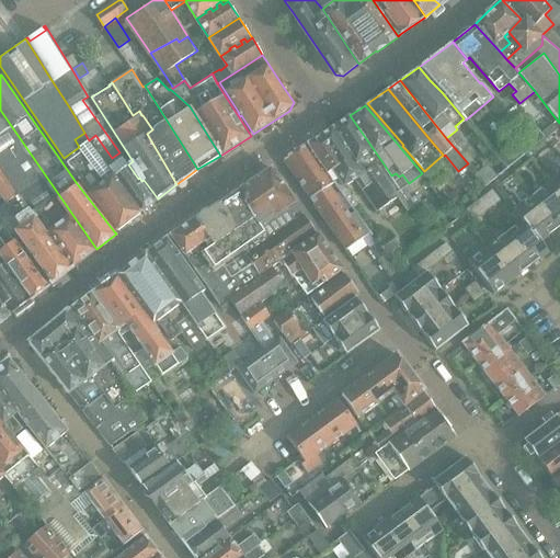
[(71,213),(0,110),(0,163),(21,194),(38,217),(73,266),(96,249),(71,213)]
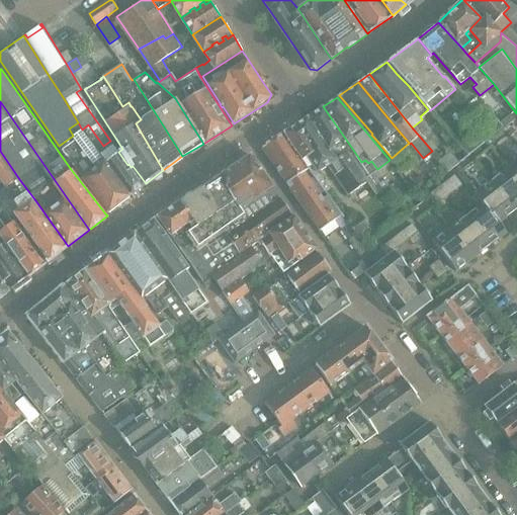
[(309,115),(308,115),(328,146),(335,157),(342,153),(345,150),(348,153),(366,180),(375,192),(389,184),(377,169),(371,161),(368,163),(365,160),(361,162),(353,150),(323,106),(309,115)]
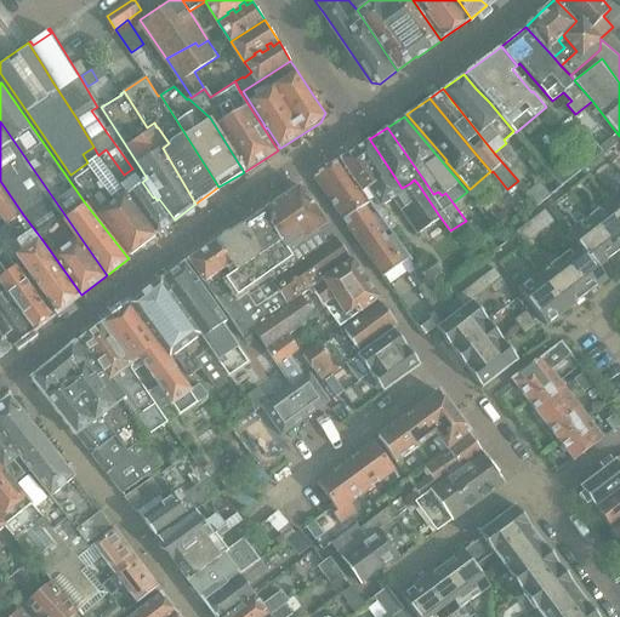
[(590,161),(603,150),(599,146),(587,132),(575,143),(576,146),(589,161),(590,160),(590,161)]
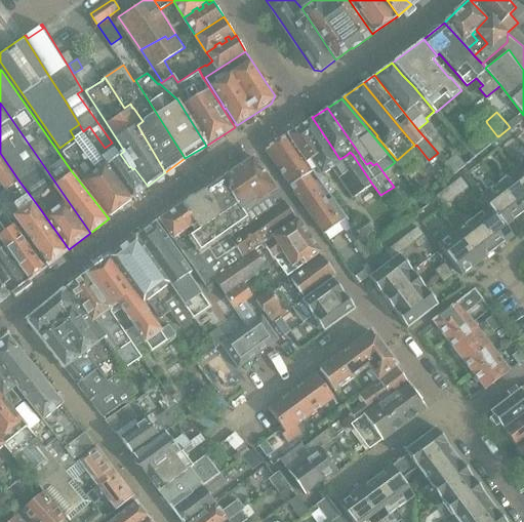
[(518,114),(507,123),(510,127),(511,128),(522,119),(518,114)]
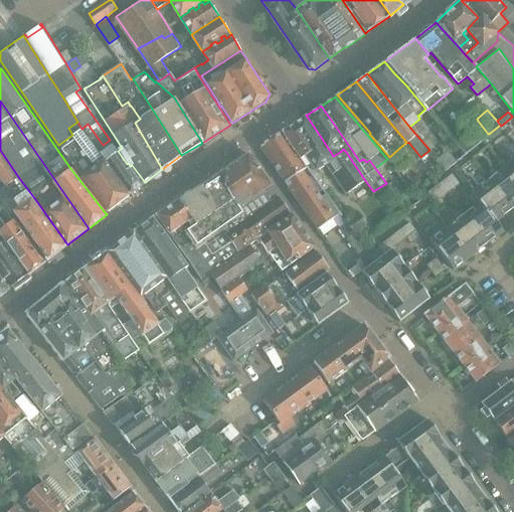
[(306,115),(297,122),(325,164),(326,163),(347,192),(356,185),(364,179),(346,152),(343,149),(340,152),(333,156),(326,145),(306,115)]
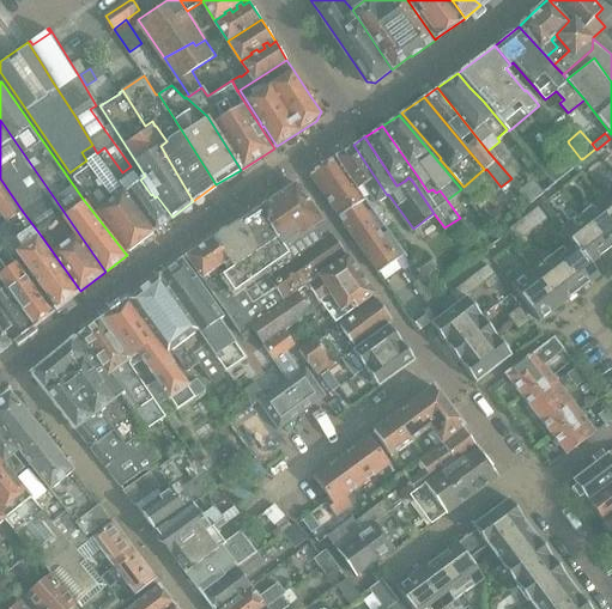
[(504,158),(511,151),(502,140),(494,147),(504,158)]
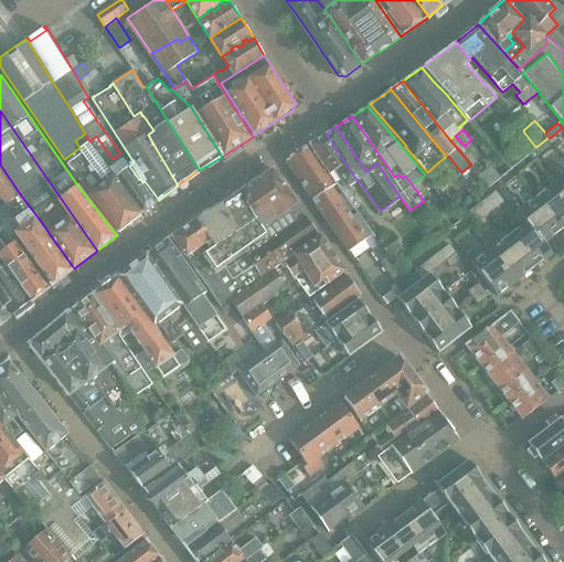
[(511,167),(535,147),(524,133),(500,154),(511,167)]
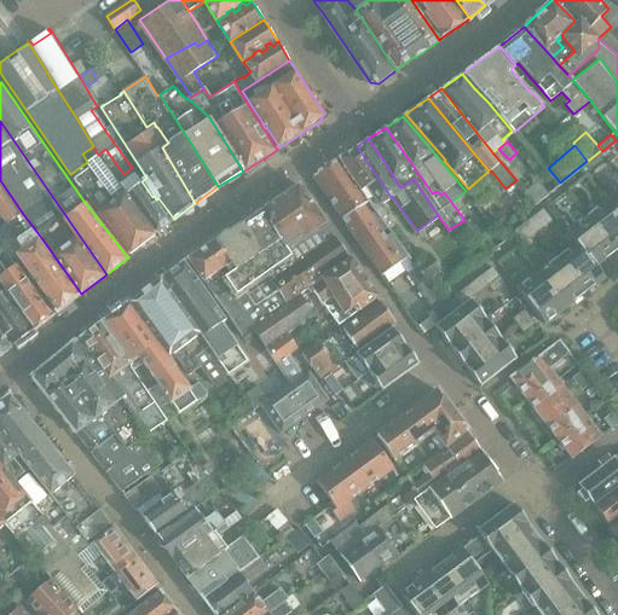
[(93,146),(82,154),(87,162),(91,167),(114,198),(145,241),(173,218),(159,198),(156,199),(154,196),(152,197),(142,181),(138,183),(132,174),(117,184),(98,155),(93,146)]
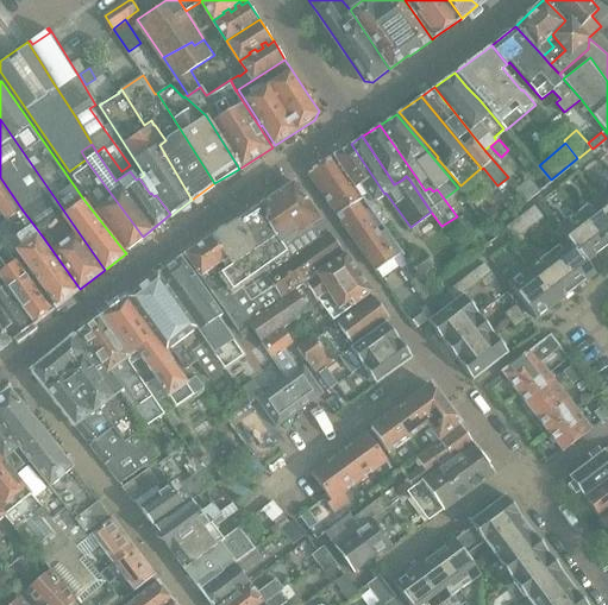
[(374,201),(384,194),(351,144),(330,157),(358,200),(363,196),(384,227),(380,231),(397,256),(401,252),(402,254),(406,252),(386,222),(388,220),(386,216),(384,218),(374,201)]
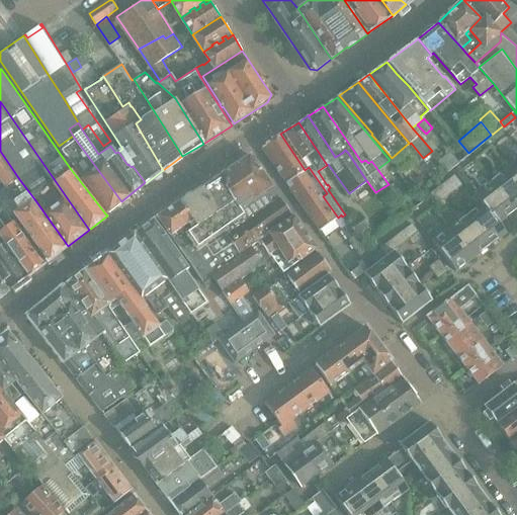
[(449,145),(455,140),(445,127),(439,133),(449,145)]
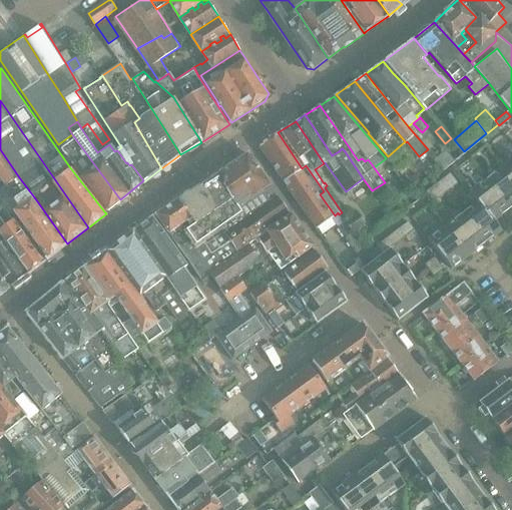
[(320,194),(302,168),(278,132),(259,144),(317,227),(335,215),(320,194)]
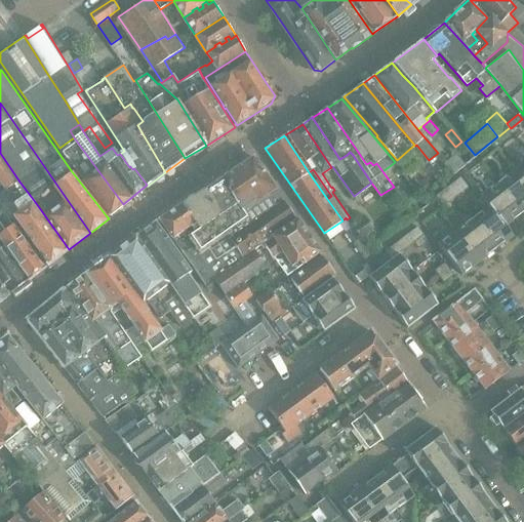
[(123,204),(96,168),(74,137),(59,148),(110,214),(123,204)]
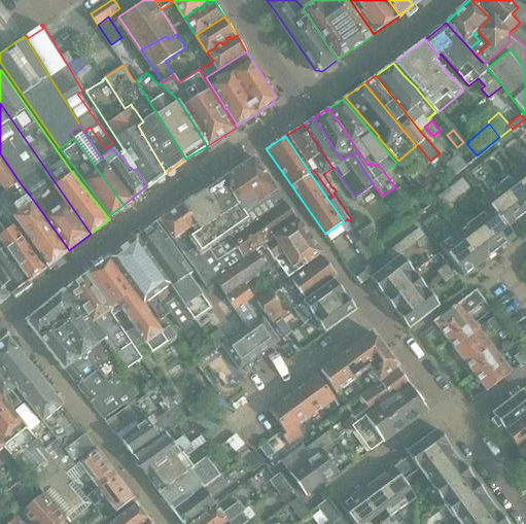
[(458,151),(446,161),(456,173),(468,164),(458,151)]
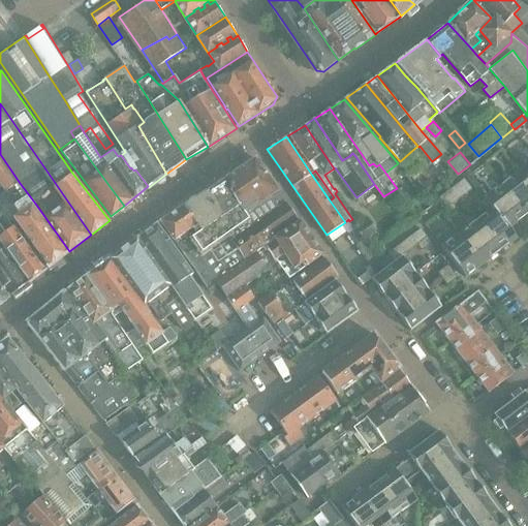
[(0,180),(6,190),(0,195),(0,202),(12,218),(13,217),(52,266),(69,251),(36,205),(20,183),(0,154),(0,180)]
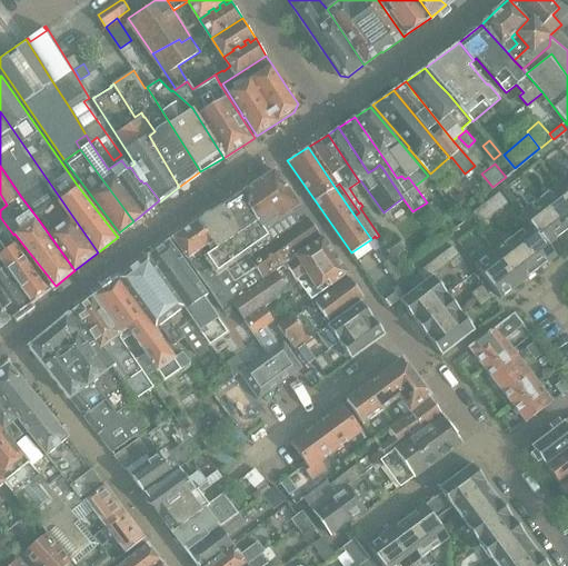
[(206,255),(205,256),(209,264),(217,275),(248,251),(248,252),(252,249),(251,247),(277,228),(272,221),(291,208),(299,202),(276,169),(243,190),(251,201),(249,204),(259,219),(239,234),(206,255)]
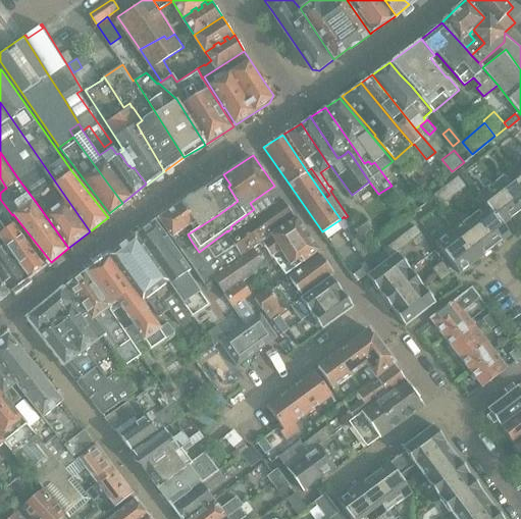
[(512,168),(497,180),(520,210),(520,177),(513,167),(512,168)]
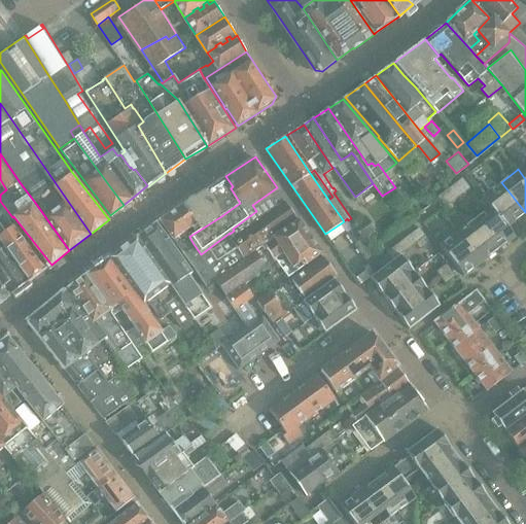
[(423,195),(436,184),(428,174),(416,185),(423,195)]
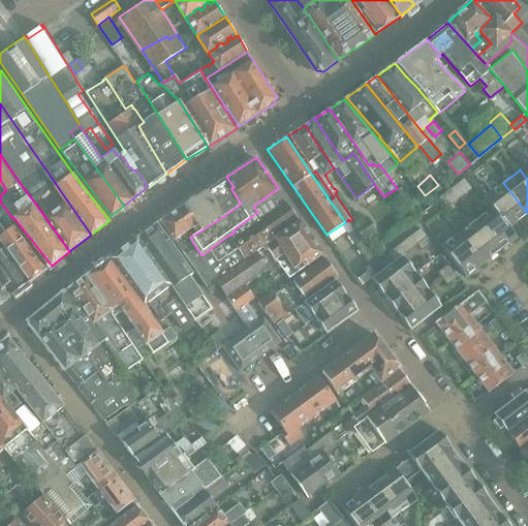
[(212,187),(205,191),(208,195),(222,217),(241,204),(231,189),(234,187),(226,177),(212,187)]
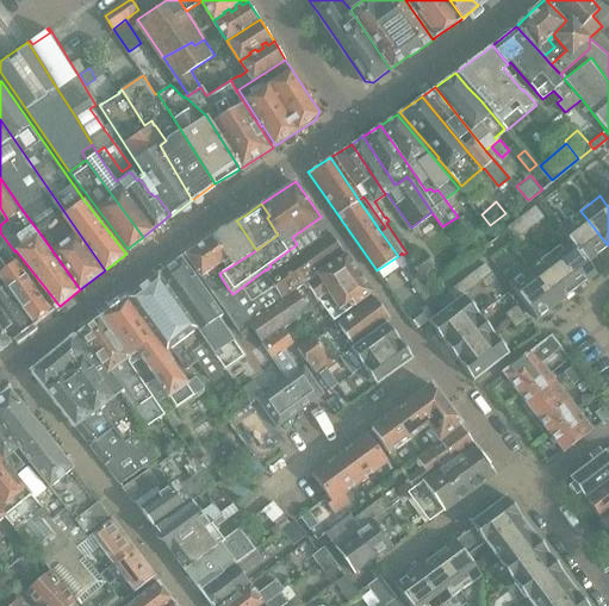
[(539,222),(545,216),(536,204),(529,208),(539,222)]
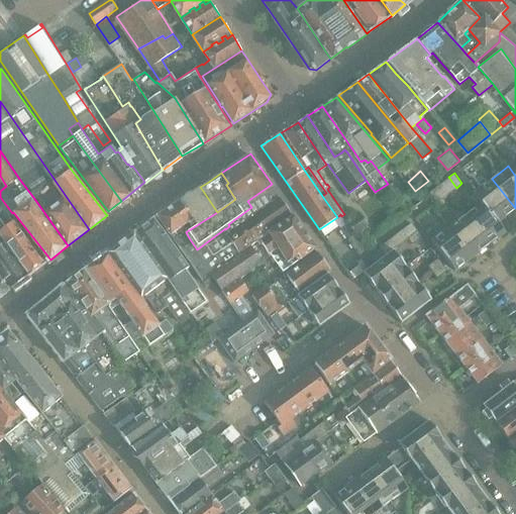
[(448,177),(442,182),(450,192),(456,188),(448,177)]
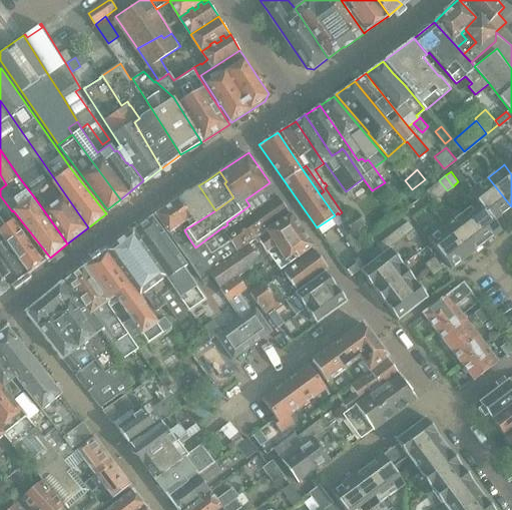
[(486,178),(471,190),(478,200),(493,220),(495,218),(509,208),(511,206),(488,177),(486,178)]
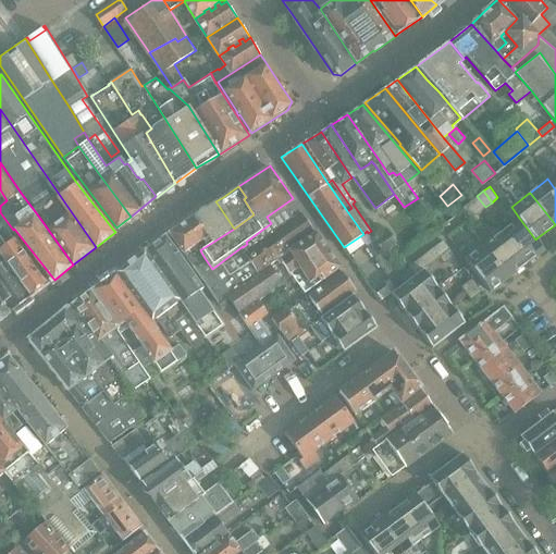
[(477,196),(470,201),(478,212),(484,208),(485,207),(477,196)]
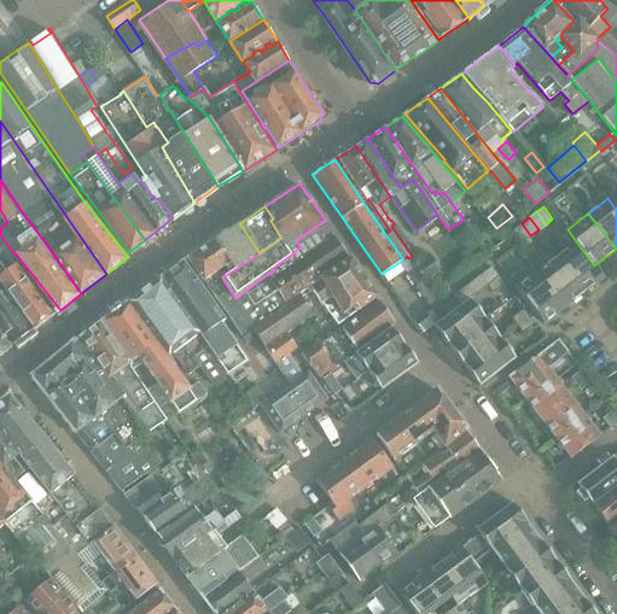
[(269,273),(236,298),(237,299),(239,303),(273,279),(336,234),(325,220),(316,226),(296,240),(301,247),(273,268),(274,270),(269,274),(269,273)]
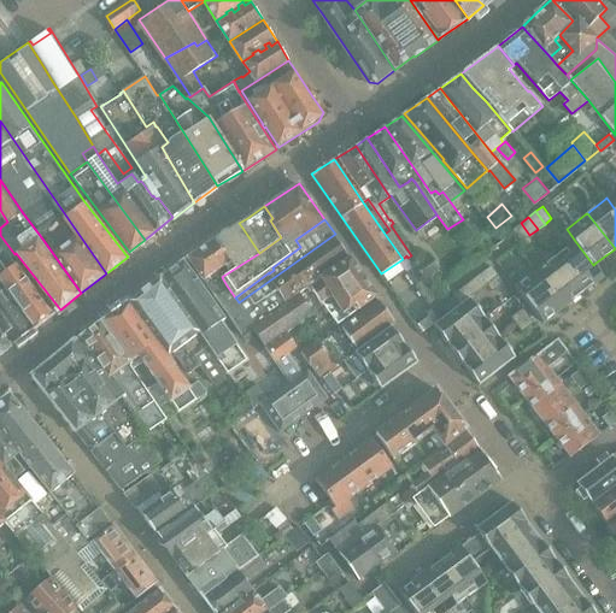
[(232,228),(216,239),(230,260),(217,269),(223,276),(259,253),(242,228),(239,223),(232,228)]
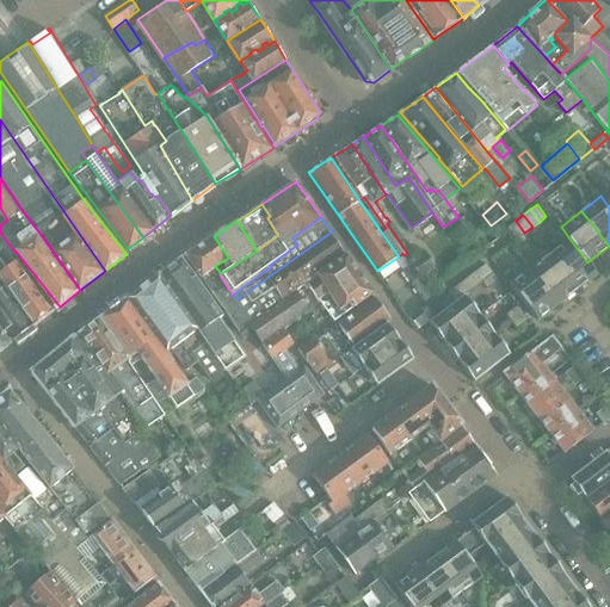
[(516,221),(507,227),(517,239),(524,233),(516,221)]
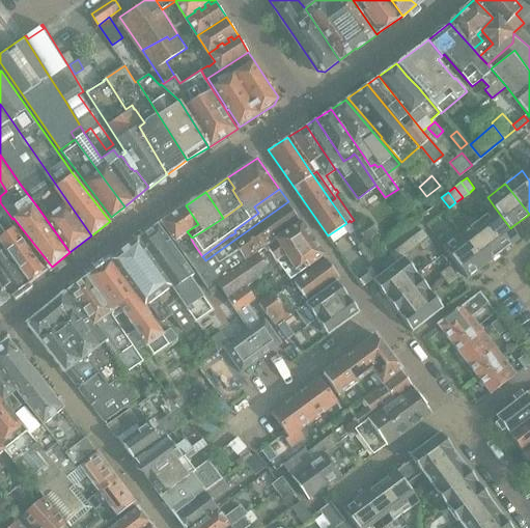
[(413,209),(420,202),(414,193),(407,199),(413,209)]
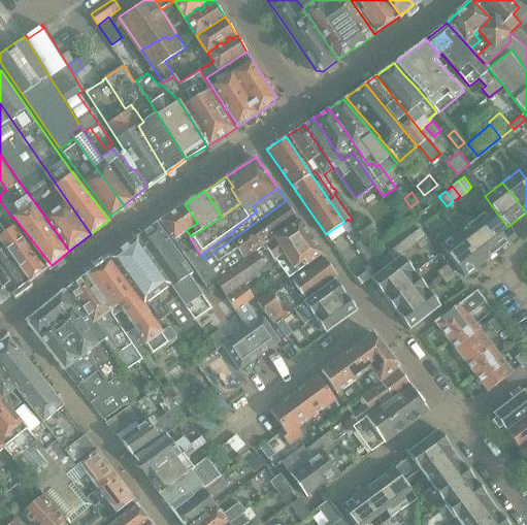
[(233,238),(204,259),(217,276),(245,257),(255,250),(263,244),(300,220),(287,200),(233,238)]
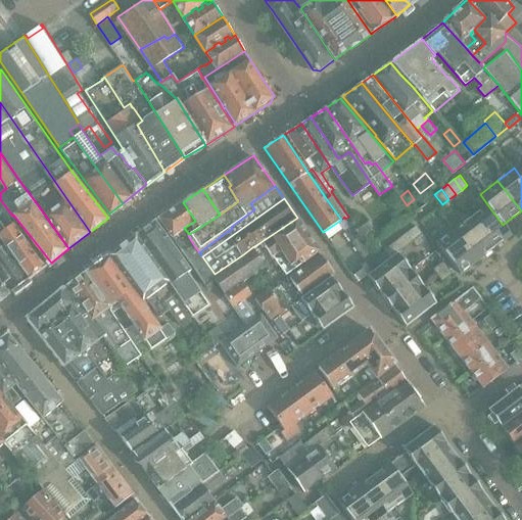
[(181,203),(159,218),(181,249),(185,246),(192,242),(188,235),(189,234),(184,228),(195,221),(183,202),(181,203)]
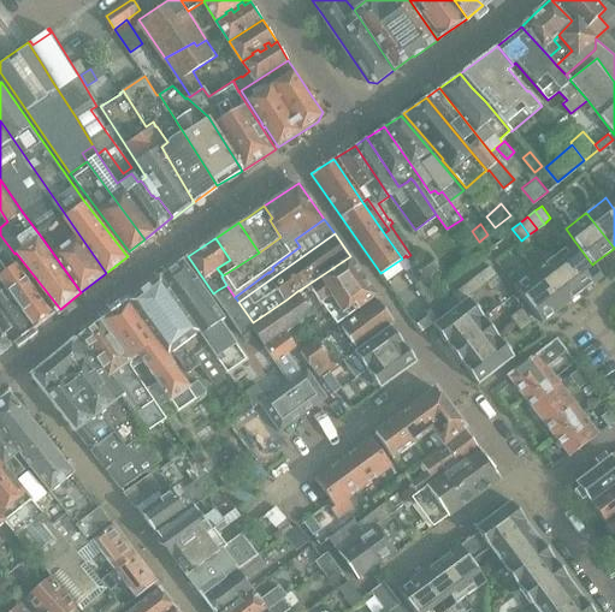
[(574,241),(556,254),(583,290),(603,274),(598,268),(595,262),(592,265),(574,241)]
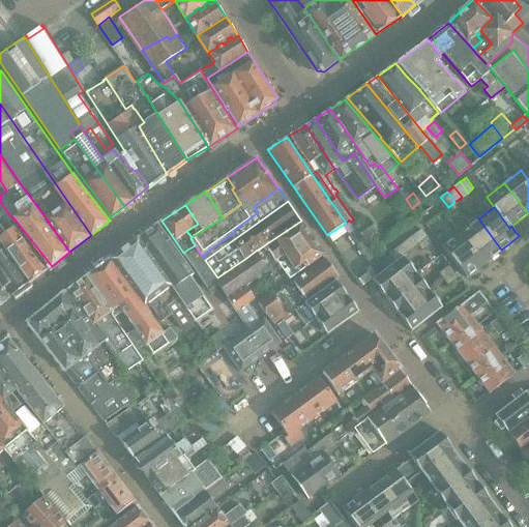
[(364,239),(379,229),(372,218),(356,228),(364,239)]
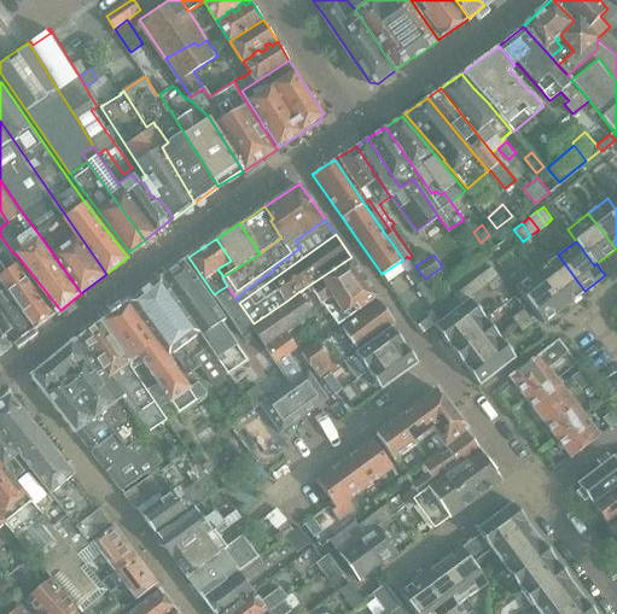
[(557,256),(537,270),(565,307),(585,292),(585,291),(558,255),(557,256)]
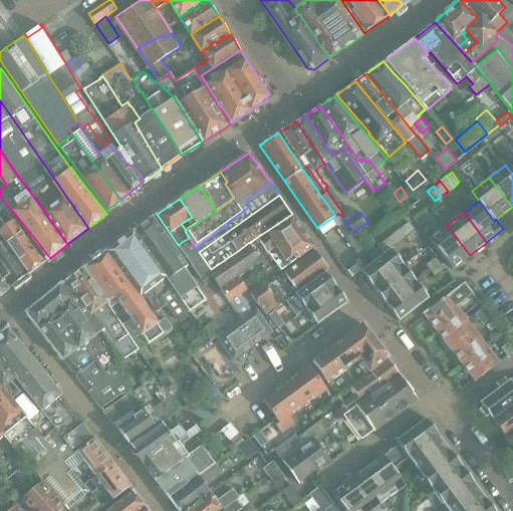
[(292,214),(256,238),(258,241),(259,240),(269,253),(277,247),(276,245),(286,238),(289,242),(304,232),(302,229),(292,214)]
